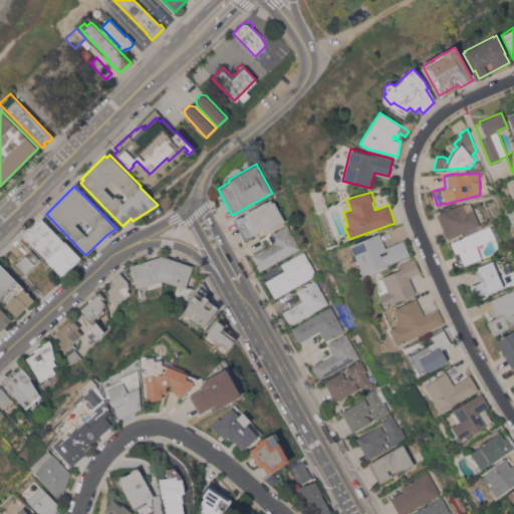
[(265,201),(266,202),(271,199),(272,202),(274,201),(285,221),(266,232),(264,228),(256,233),(256,234),(245,240),(234,219),(265,201)]
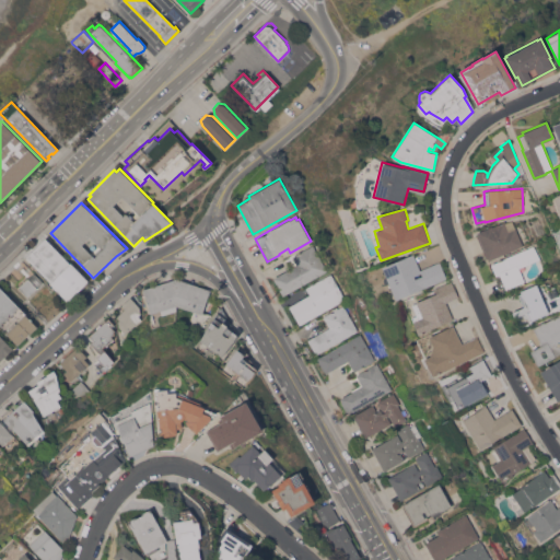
[(545,232),(537,235),(532,220),(539,217),(545,232)]
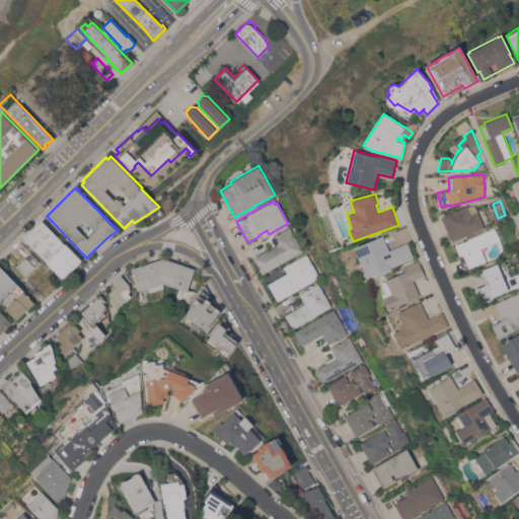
[(453,241),(452,239),(451,239),(441,217),(443,217),(442,215),(456,209),(456,210),(468,205),(469,206),(474,204),(485,227),(453,241)]
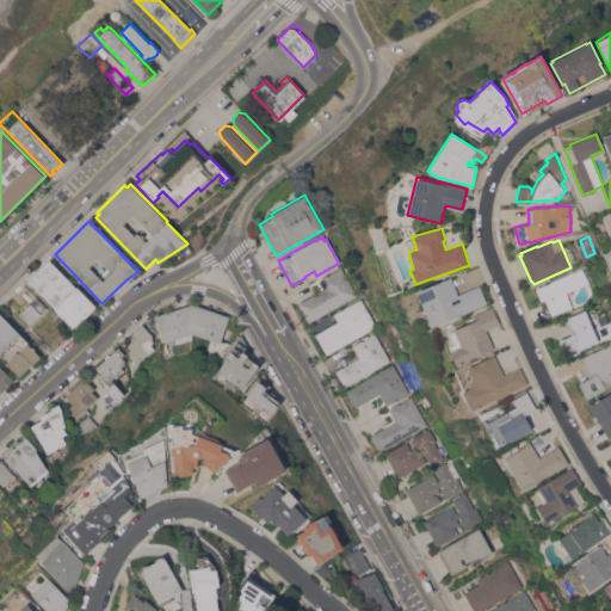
[(38,270),(50,259),(76,287),(78,285),(97,306),(85,318),(73,328),(28,279),(38,270)]
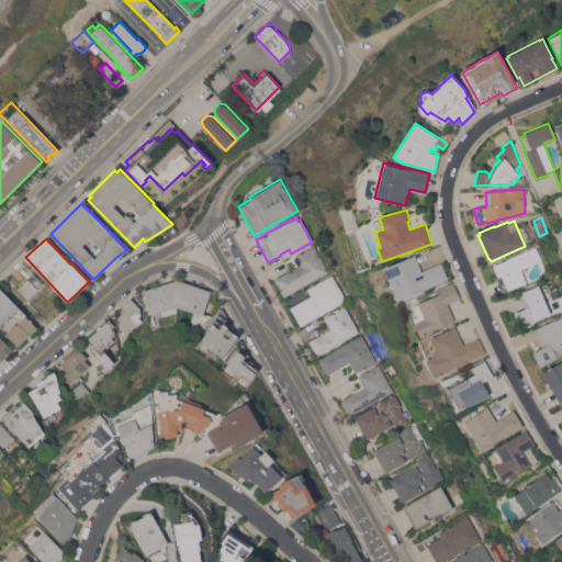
[(284,296),(274,279),(299,265),(294,257),(314,245),(329,271),(284,296)]
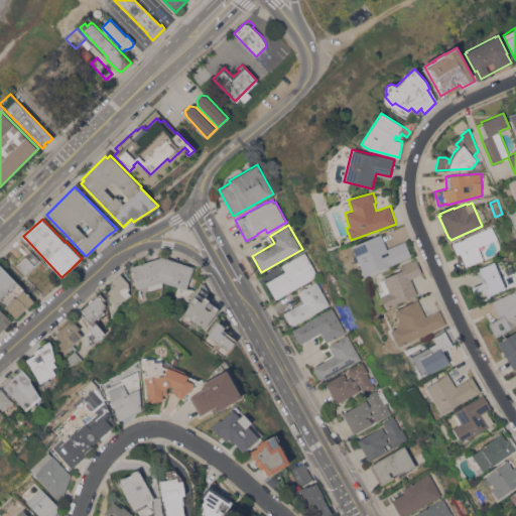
[(492,226),(498,238),(478,246),(484,259),(466,266),(461,267),(457,257),(462,255),(461,252),(457,254),(453,243),(492,226)]
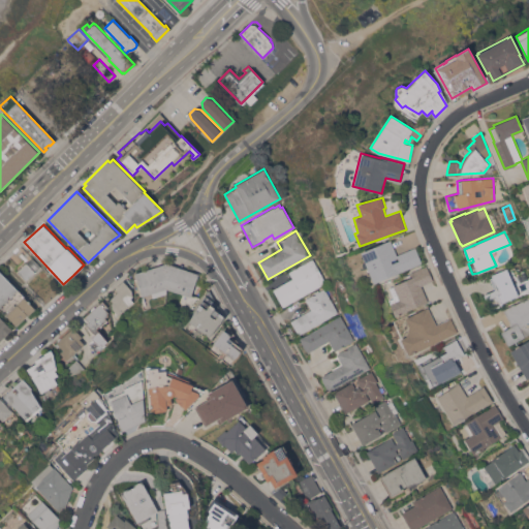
[(374,283),(361,252),(391,240),(397,254),(415,247),(422,262),(374,283)]
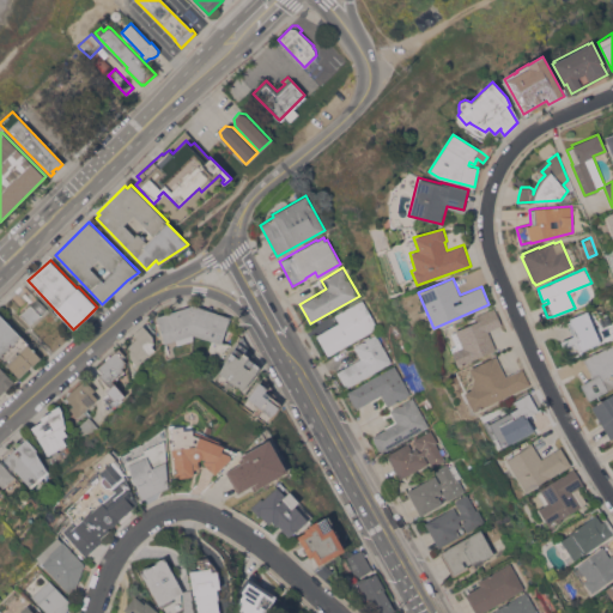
[(363,299),(378,327),(328,356),(316,335),(339,322),(335,315),(363,299)]
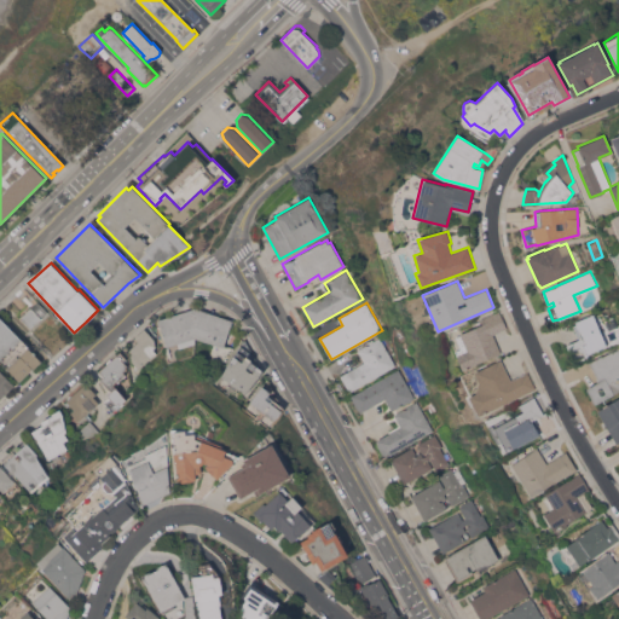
[(30,307),(41,317),(30,328),(19,318),(30,307)]
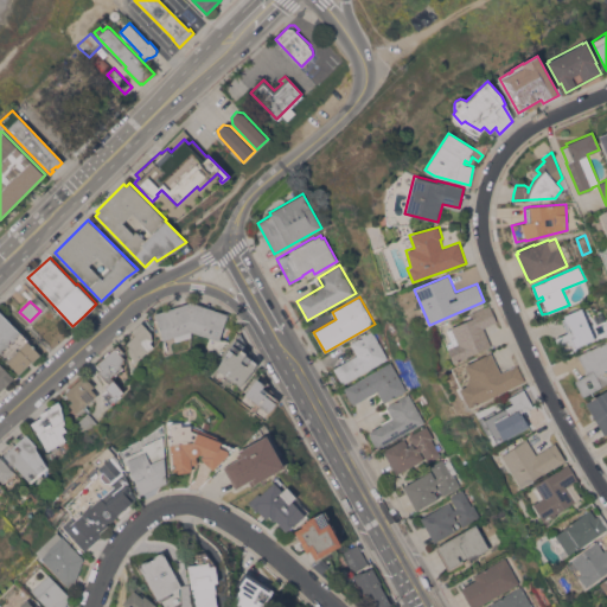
[(228,313),(219,340),(191,331),(164,339),(155,314),(192,301),(223,312),(228,313)]
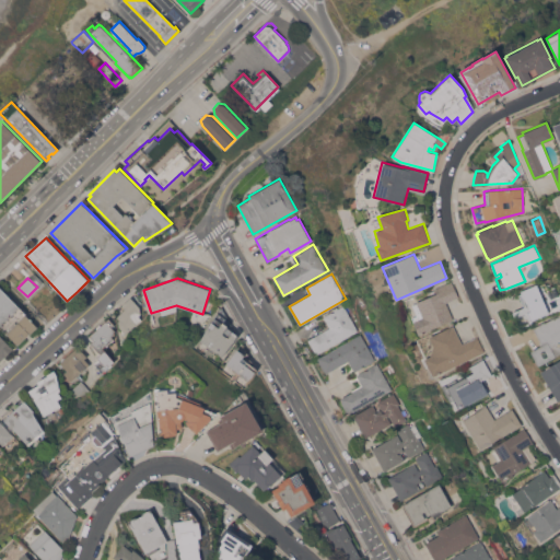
[(431,328),(431,329),(418,335),(411,317),(417,315),(412,304),(417,302),(416,301),(436,293),(434,288),(452,280),(458,296),(446,301),(454,319),(431,328)]
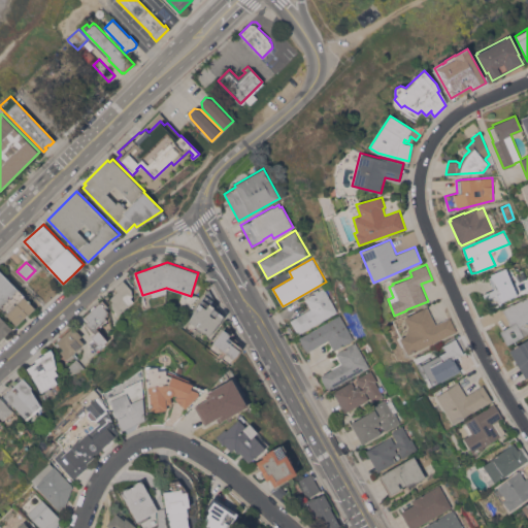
[(517,294),(501,301),(501,303),(498,304),(499,305),(493,308),(492,307),(489,308),(483,294),(494,289),(489,277),(491,275),(490,273),(505,267),(517,294)]
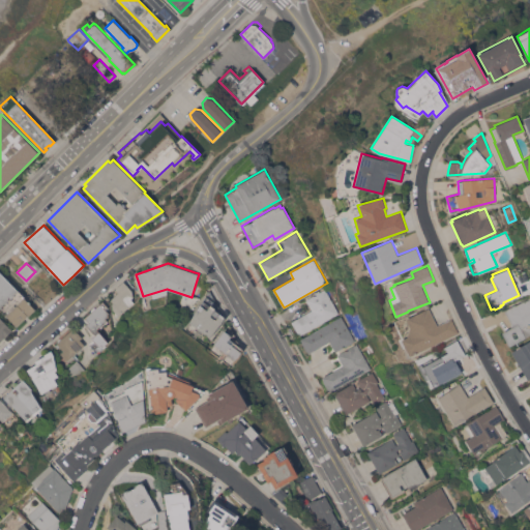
[(0,271),(26,298),(35,308),(28,316),(17,326),(7,316),(6,317),(0,310),(0,271)]
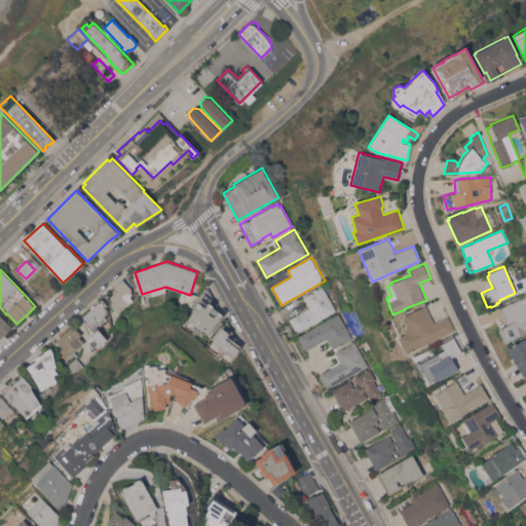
[(114,286),(122,278),(132,288),(132,295),(130,296),(133,299),(118,313),(114,309),(115,309),(114,308),(112,306),(112,305),(111,304),(111,303),(110,302),(112,299),(109,296),(117,290),(116,289),(114,286)]
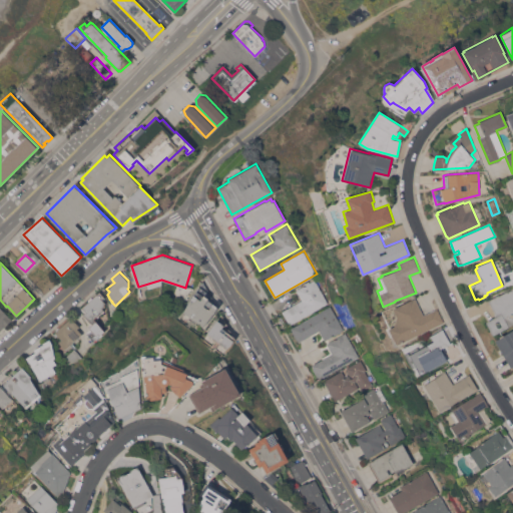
[(290,325),(282,311),(302,300),(297,290),(315,279),(329,303),(290,325)]
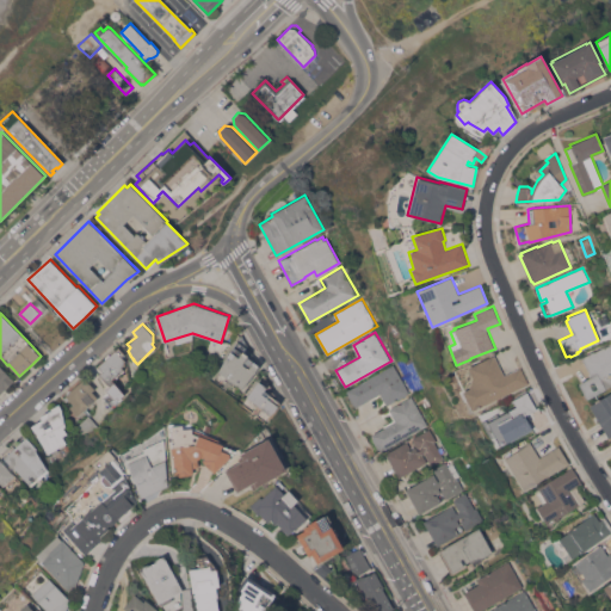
[(241,334),(251,352),(247,357),(259,366),(242,389),(234,383),(233,384),(230,383),(224,389),(222,388),(228,381),(224,378),(226,376),(218,371),(241,334)]
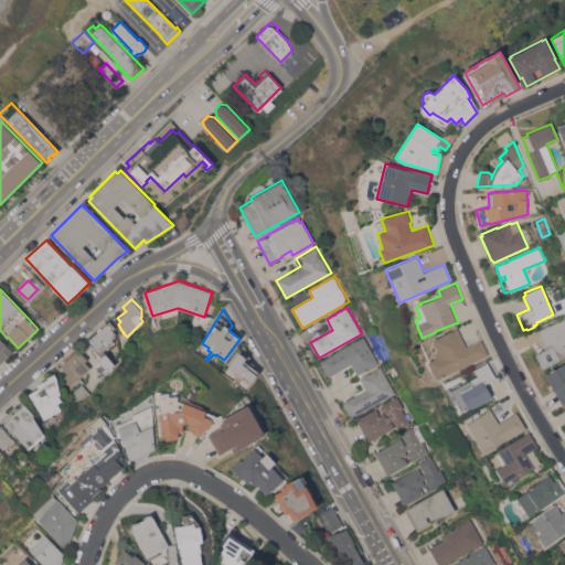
[(564,355),(542,369),(534,354),(546,348),(537,330),(548,324),(564,316),(564,355)]
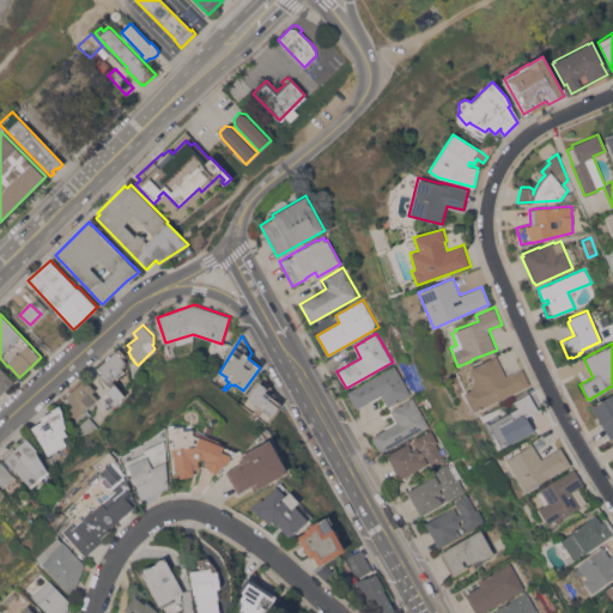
[(125,354),(122,358),(126,362),(125,363),(126,364),(122,368),(123,370),(111,381),(125,395),(120,400),(117,398),(115,400),(107,390),(110,387),(99,375),(103,372),(98,366),(119,349),(120,350),(125,354)]
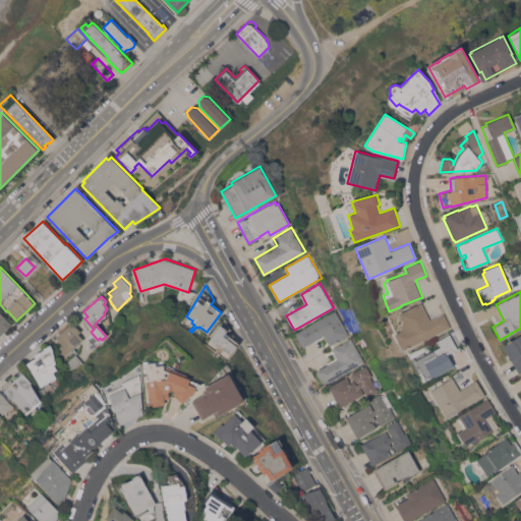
[(399,313),(421,302),(430,320),(444,312),(451,327),(402,350),(394,334),(400,331),(403,322),(399,313)]
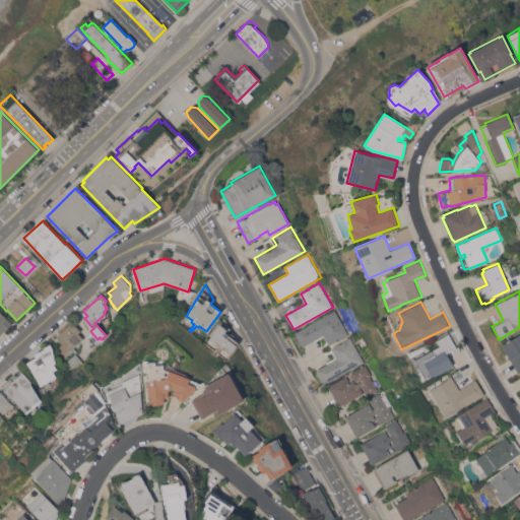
[(0,310),(12,323),(0,334),(0,310)]
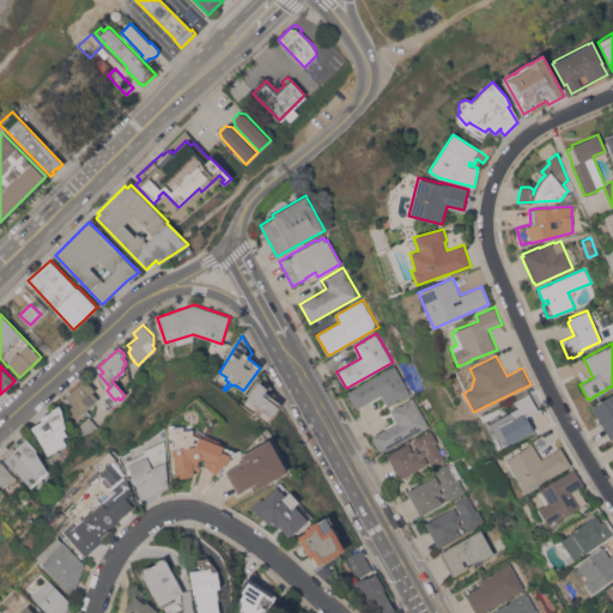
[(395,365),(411,394),(388,407),(382,396),(371,402),(370,401),(357,408),(356,405),(354,406),(349,395),(350,395),(347,392),(395,365)]
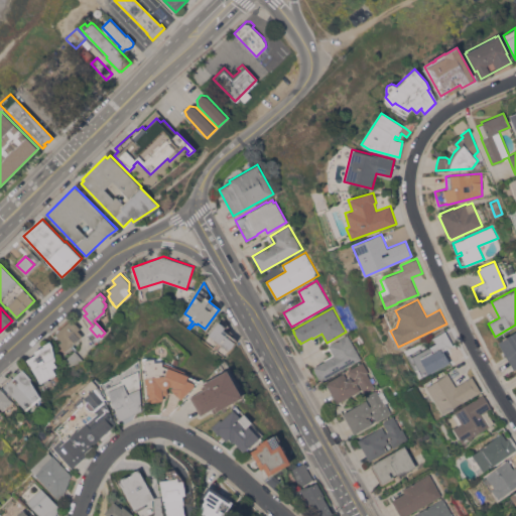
[(81,329),(78,331),(83,336),(73,344),(77,349),(75,350),(71,346),(66,351),(58,344),(61,341),(54,334),(72,318),(73,319),(81,329)]
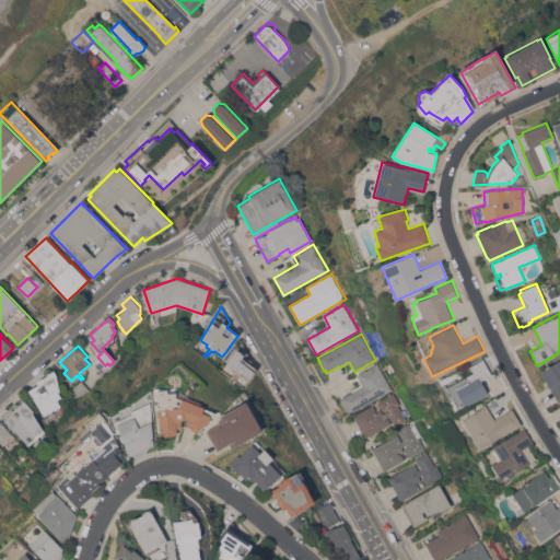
[(241,374),(234,382),(230,378),(235,370),(226,363),(237,349),(244,354),(242,357),(247,361),(246,361),(256,370),(251,377),(247,380),(241,374)]
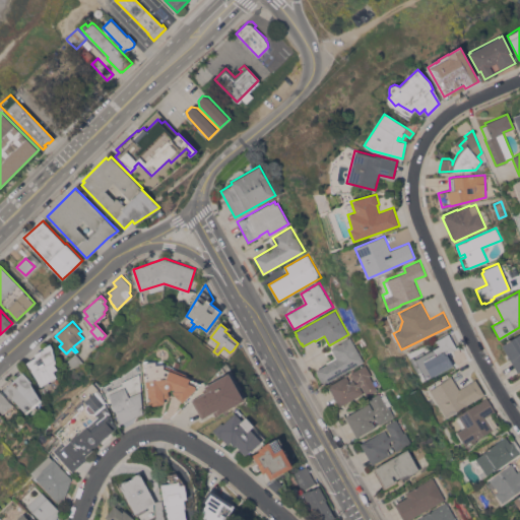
[(432,378),(431,377),(427,380),(413,356),(437,344),(434,339),(449,331),(458,346),(445,353),(448,358),(450,356),(455,366),(432,378)]
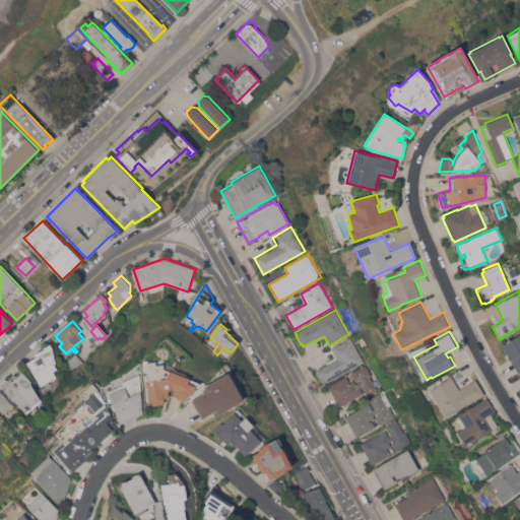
[(519,370),(518,372),(501,344),(519,332),(519,370)]
